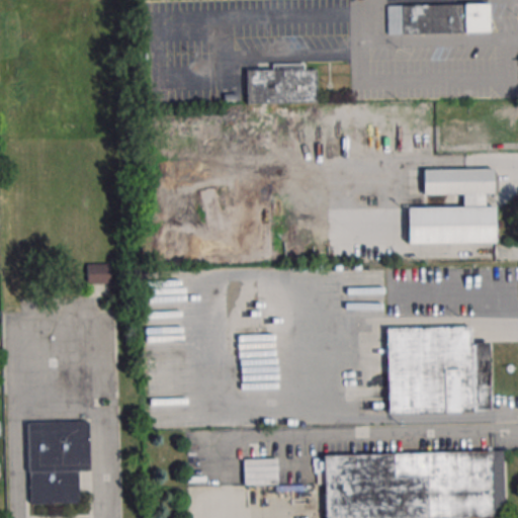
[(491,4),(386,5),(386,33),(491,32),(491,4)]
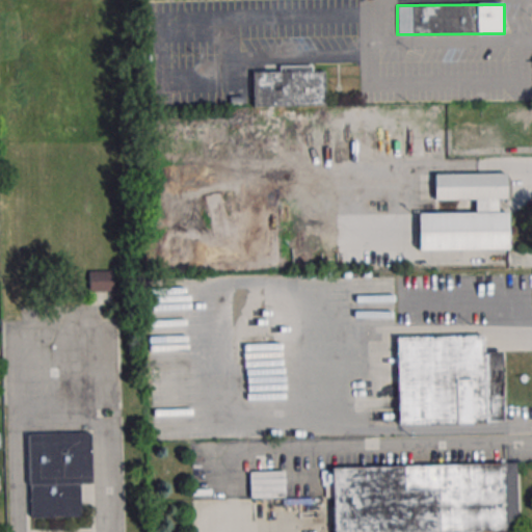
[(324,72),(313,72),(313,68),(253,68),(253,106),(325,106),(324,72)]
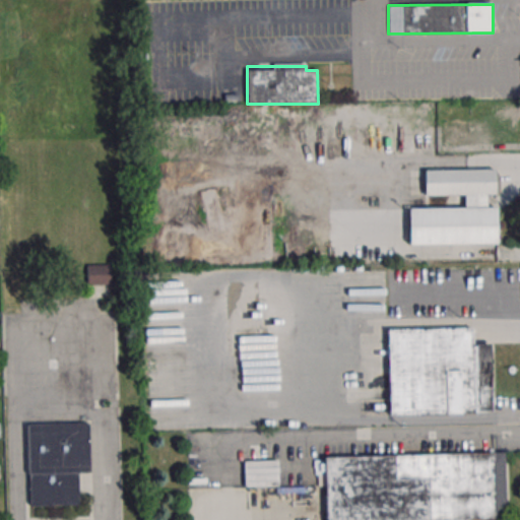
[(408,244),(499,243),(498,206),(488,206),(488,194),(497,194),(497,169),(424,170),(425,195),(464,194),(464,207),(408,208),(408,244)]
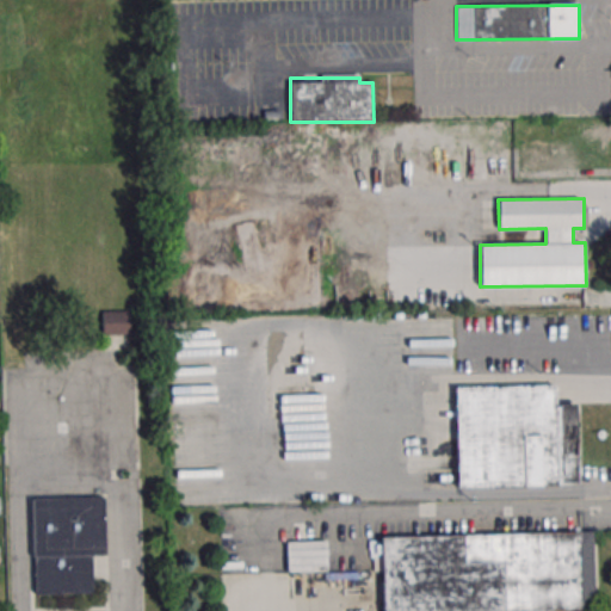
[(576,485),(575,402),(555,402),(555,386),(456,387),(457,486),(576,485)]
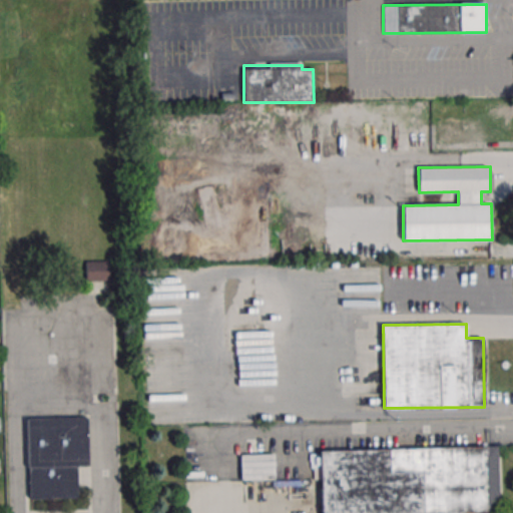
[(27,420),(86,418),(88,467),(76,468),(77,498),(29,500),(27,420)]
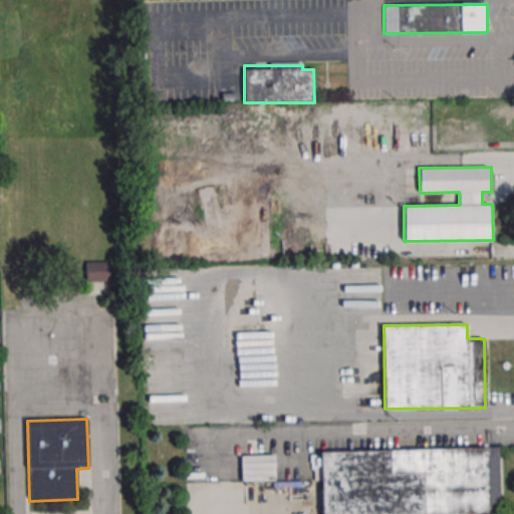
[(321,453),(322,513),(461,513),(488,512),(486,448),(321,453)]
